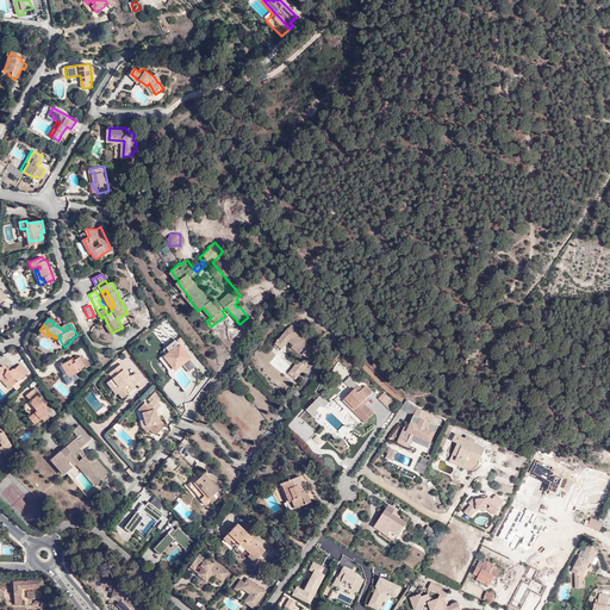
[(306,344),(309,340),(297,329),(292,325),(274,347),(281,353),(290,343),(294,347),(293,348),(307,360),(305,363),(300,360),(288,374),(297,381),(318,354),(312,349),(306,344)]
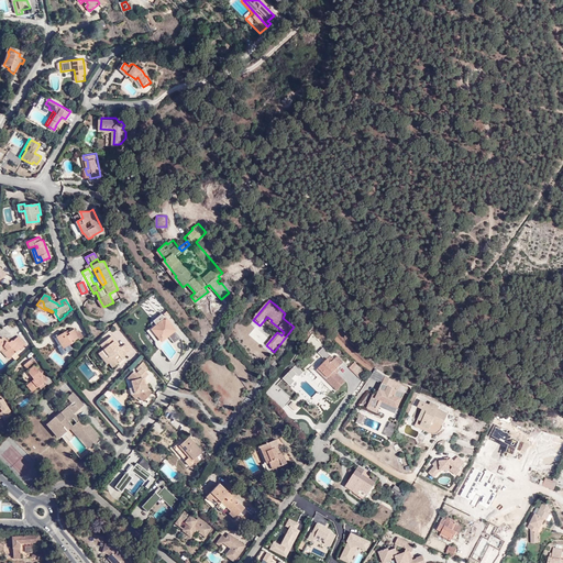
[(275,302),(274,304),(285,313),(283,318),(288,322),(295,315),(288,309),(286,311),(275,302)]
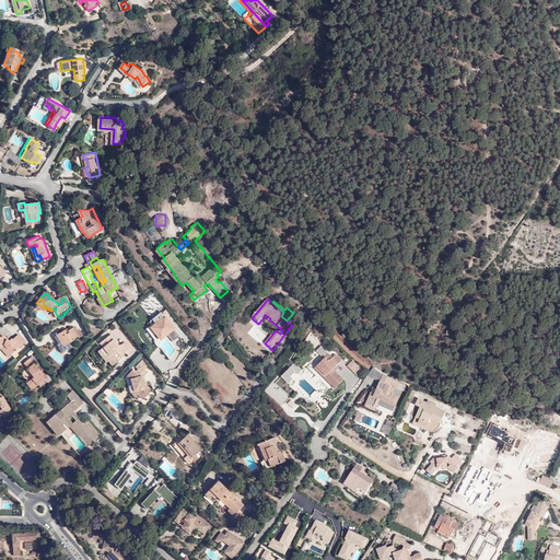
[(159,313),(151,319),(150,322),(150,325),(146,328),(154,339),(158,337),(159,338),(155,340),(154,341),(154,343),(154,346),(155,347),(156,348),(158,349),(160,350),(161,349),(159,346),(162,342),(160,340),(166,336),(172,343),(179,338),(159,313)]
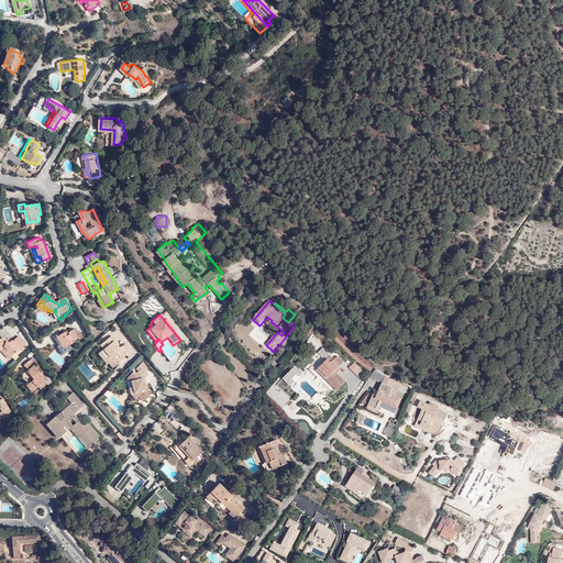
[(67,330),(57,335),(63,343),(59,345),(65,355),(70,352),(70,351),(74,348),(72,344),(76,342),(75,340),(78,338),(80,340),(84,338),(80,331),(77,332),(76,330),(75,331),(74,330),(68,333),(67,330)]
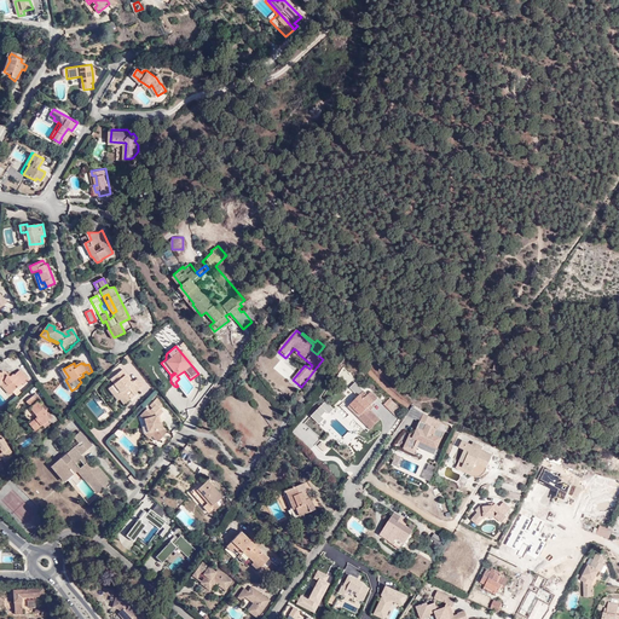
[(161,363),(160,364),(171,377),(172,376),(175,374),(174,372),(171,375),(161,363)]
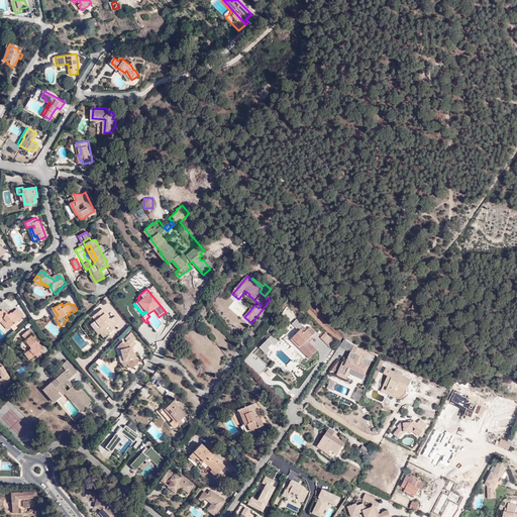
[(0,319),(4,321),(4,318),(11,326),(12,326),(19,320),(21,322),(26,317),(19,309),(14,313),(13,311),(10,314),(8,313),(8,311),(4,310),(4,311),(0,309),(0,316),(1,317),(0,318),(0,319)]
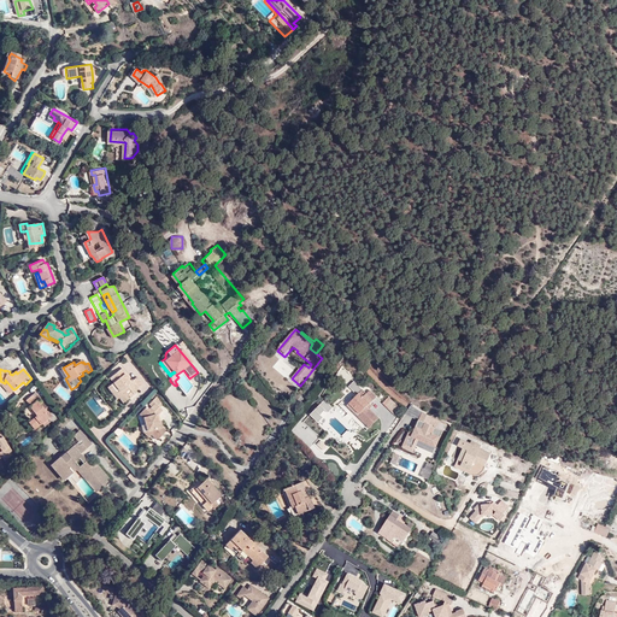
[(127,375),(123,370),(112,378),(116,383),(113,385),(111,387),(121,400),(119,401),(123,406),(131,400),(128,397),(131,393),(135,397),(141,392),(139,389),(134,382),(131,383),(125,376),(127,375)]
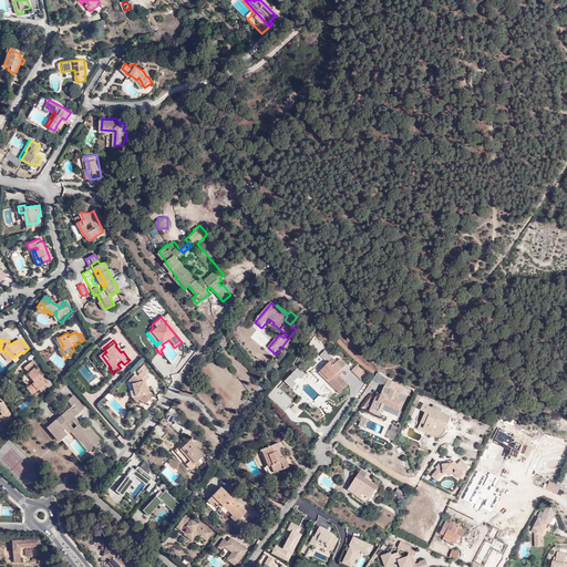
[(111,368),(102,356),(99,359),(109,370),(110,369),(111,368)]
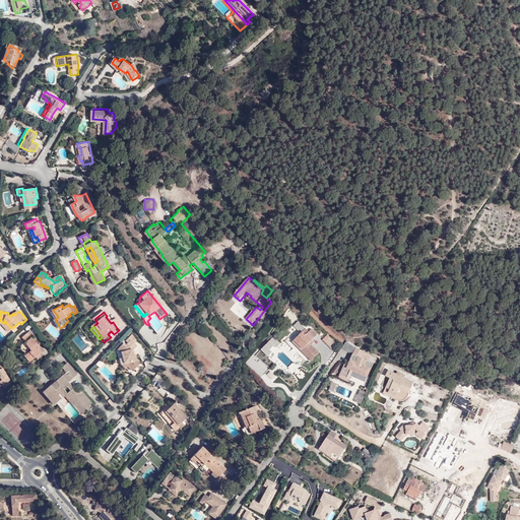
[(311,340),(316,334),(310,329),(307,332),(303,328),(294,340),(289,337),(285,342),(309,363),(318,351),(310,345),(312,342),(311,340)]
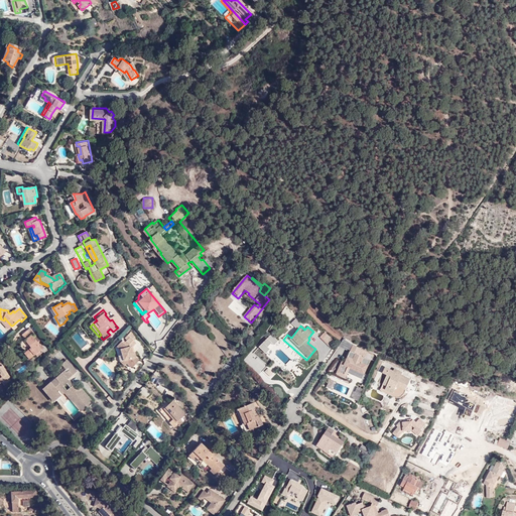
[(29,359),(36,354),(41,350),(42,351),(45,349),(39,341),(38,342),(32,335),(31,336),(29,332),(24,336),(26,339),(25,340),(31,348),(24,353),(29,359)]
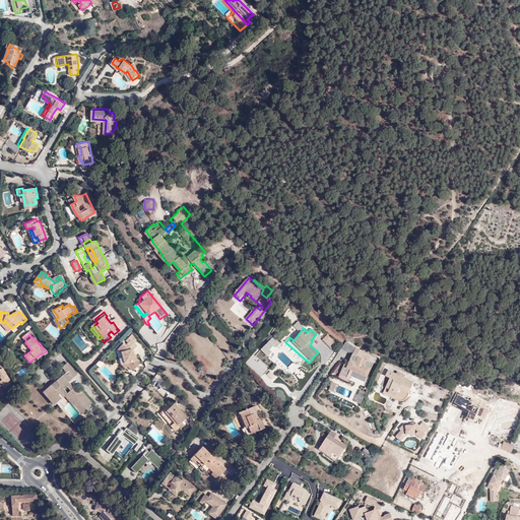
[(327,334),(322,339),(332,348),(337,343),(327,334)]
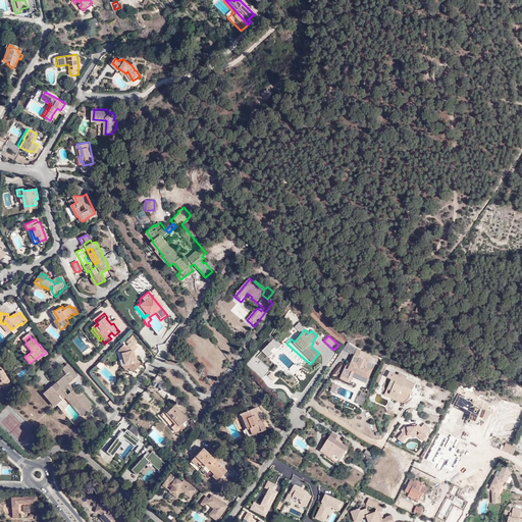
[(127,344),(129,346),(133,344),(136,346),(139,343),(134,337),(127,344)]
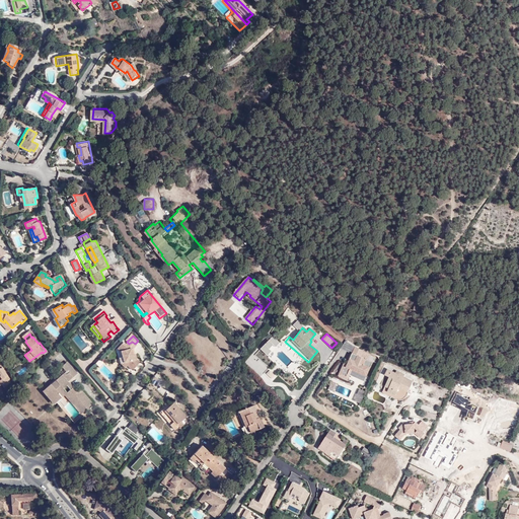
[(261,350),(268,356),(280,344),(274,337),(261,350)]
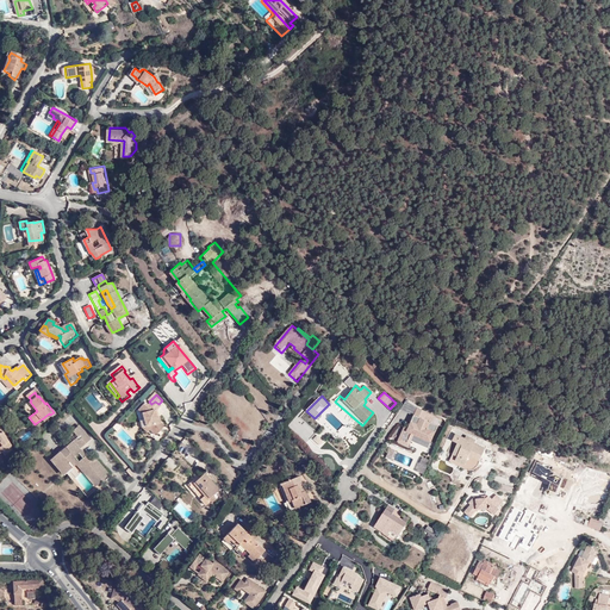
[(143,415),(145,422),(147,428),(150,431),(156,437),(166,428),(161,424),(157,412),(161,408),(159,404),(155,402),(151,404),(148,408),(145,405),(139,411),(143,415)]
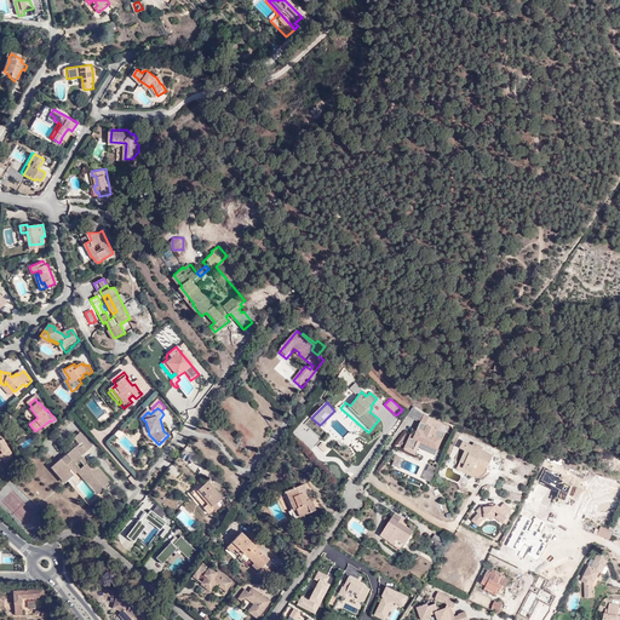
[(415,448),(418,443),(419,440),(425,442),(437,447),(442,436),(431,431),(431,430),(434,431),(436,426),(434,426),(437,418),(424,412),(419,423),(425,425),(423,429),(417,426),(414,432),(411,431),(403,447),(409,449),(412,447),(415,448)]
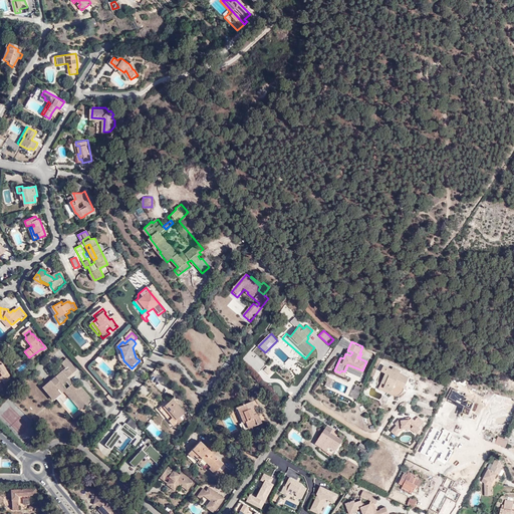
[(63,393),(67,390),(82,407),(90,400),(79,387),(75,390),(65,378),(74,369),(65,359),(60,363),(64,368),(41,388),(52,402),(63,393)]
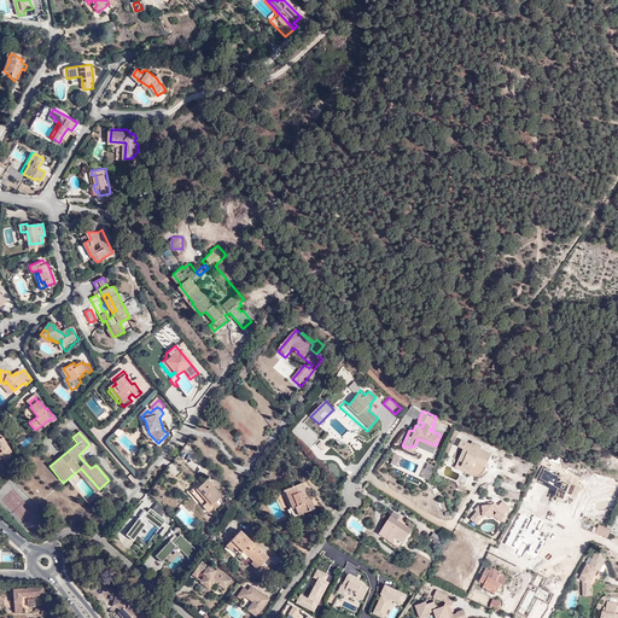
[(0,453),(4,458),(6,462),(13,458),(10,453),(13,450),(3,437),(0,438),(0,453)]
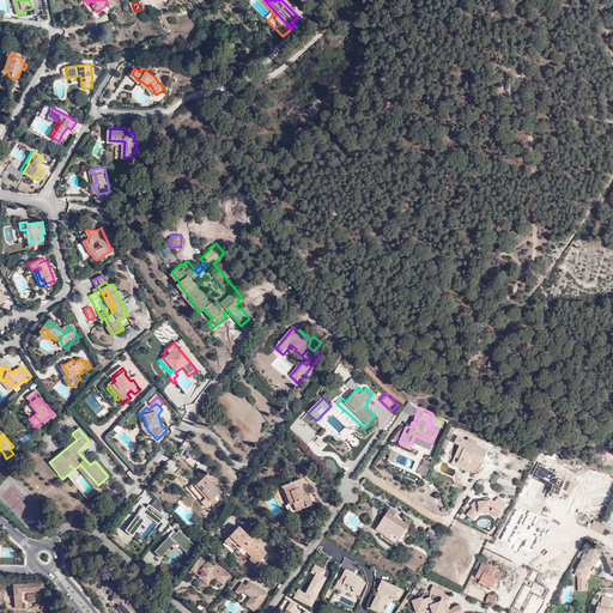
[(462,447),(459,456),(455,465),(468,471),(472,471),(474,469),(478,468),(480,467),(487,449),(477,444),(478,441),(468,436),(467,439),(457,434),(453,442),(459,444),(462,447)]
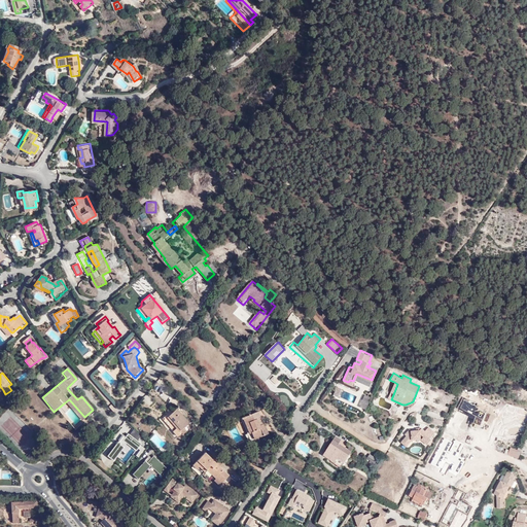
[(389,390),(394,392),(397,384),(394,382),(389,390)]
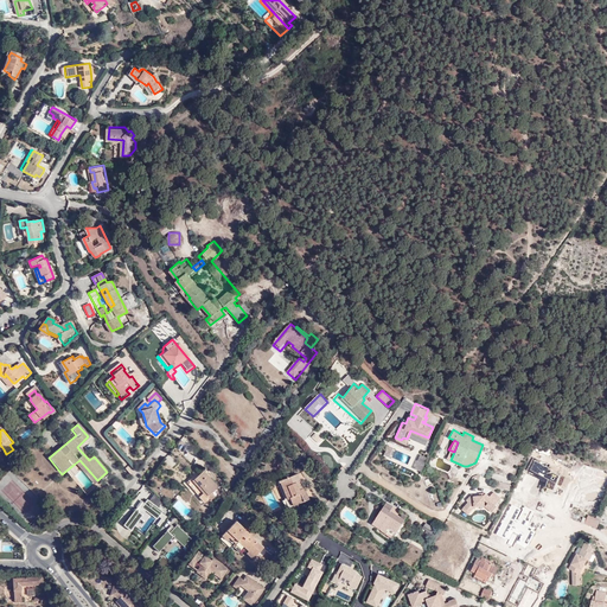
[(170,454),(165,458),(172,467),(177,464),(170,454)]
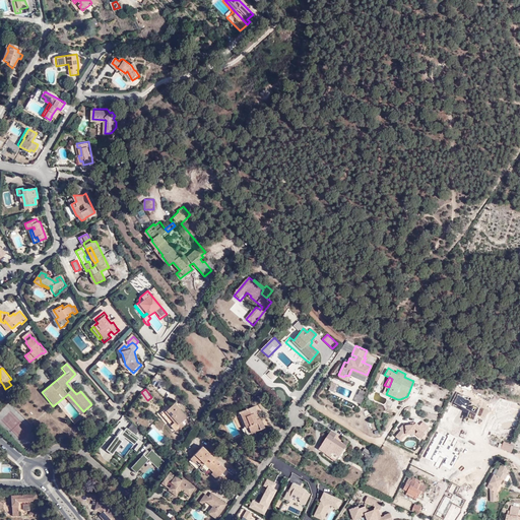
[(361,389),(354,401),(362,404),(367,392),(361,389)]
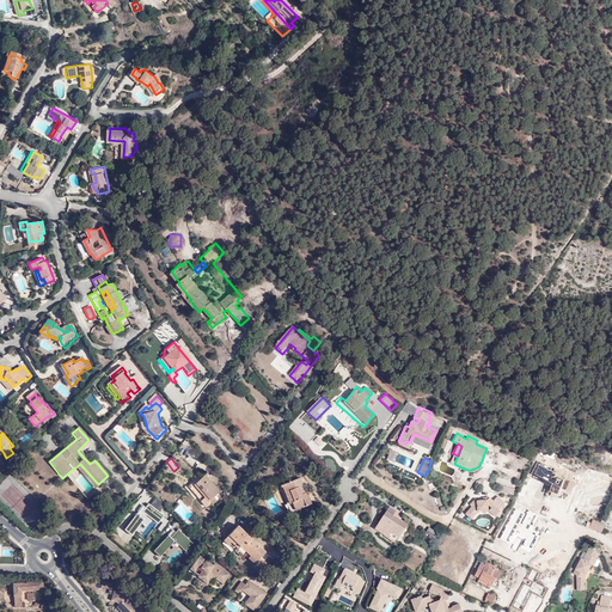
[(81,475),(93,488),(98,484),(80,464),(75,467),(81,475)]
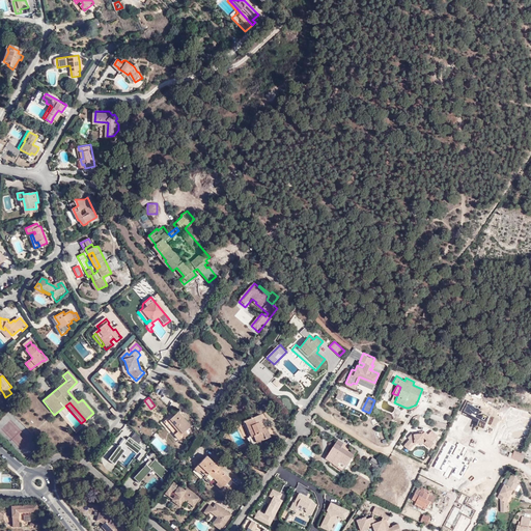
[(191,426),(178,412),(173,417),(168,421),(173,428),(170,430),(178,440),(183,437),(184,439),(188,436),(185,431),(191,426)]
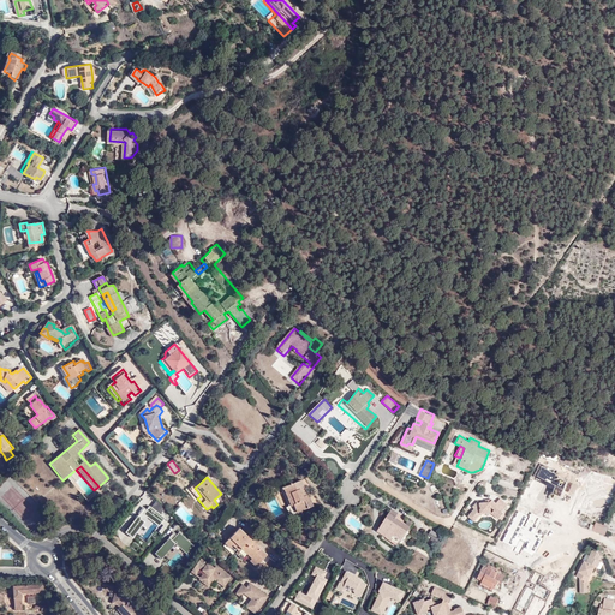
[(189,490),(197,499),(201,496),(195,488),(201,483),(199,481),(189,490)]
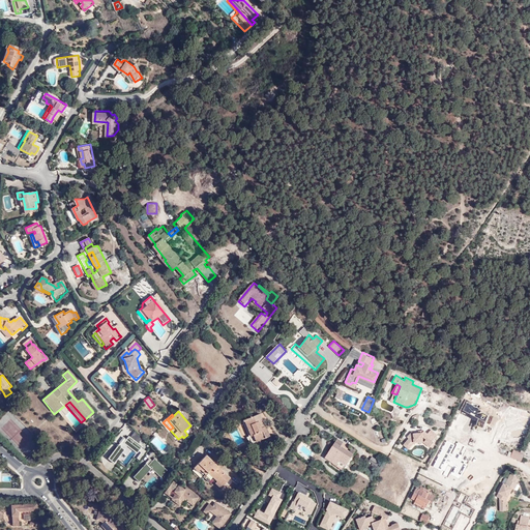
[(243,422),(246,429),(252,427),(255,435),(254,436),(257,443),(270,438),(266,428),(263,430),(259,421),(261,420),(260,416),(243,422)]
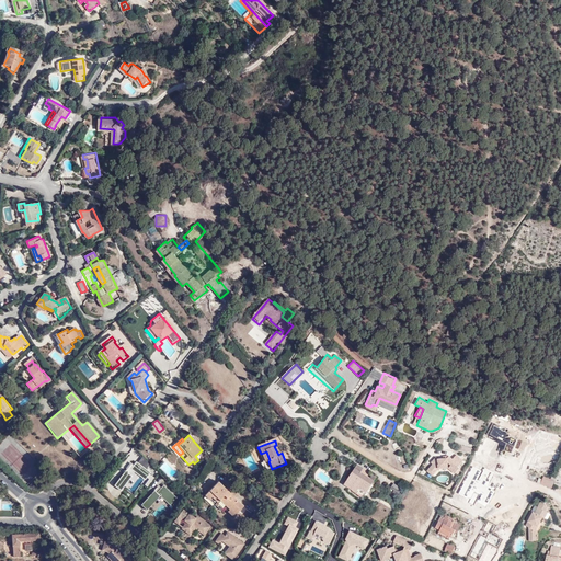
[(266,451),(261,454),(264,464),(268,461),(270,460),(266,451)]
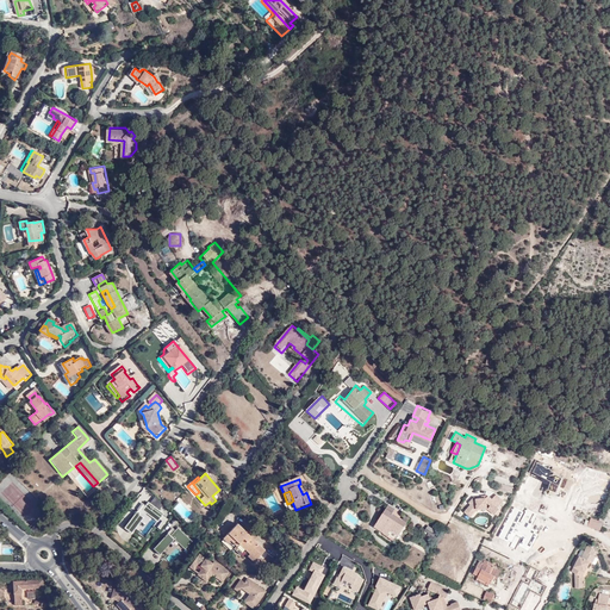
[(471,503),(466,509),(472,514),(477,509),(486,508),(495,514),(499,509),(497,506),(503,500),(496,493),(492,498),(487,495),(485,497),(475,498),(473,496),(468,502),(471,503)]
